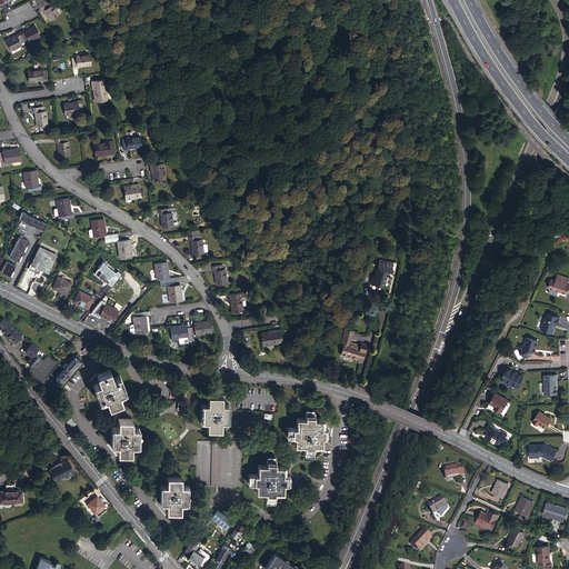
[(49,1),(40,8),(42,11),(42,10),(50,20),(59,15),(52,3),(51,5),(49,1)]
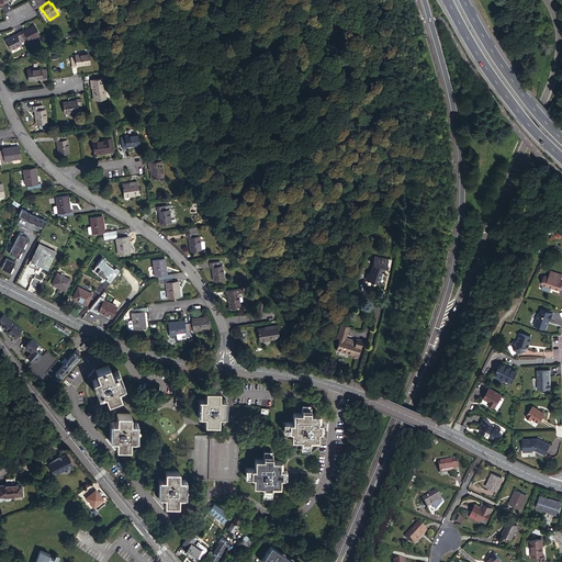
[(20,32),(24,41),(27,38),(29,40),(40,34),(35,24),(23,31),(23,30),(20,32)]
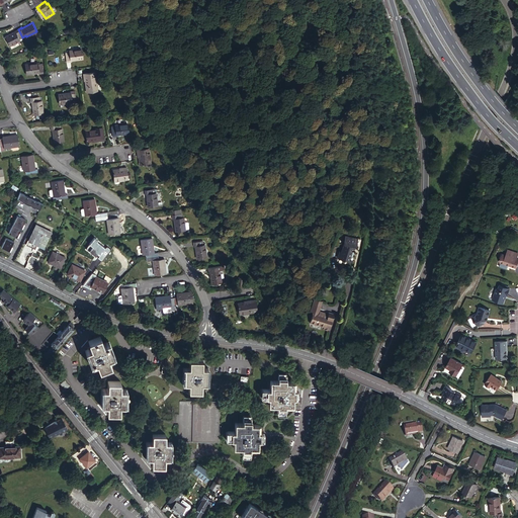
[(19,39),(22,37),(18,29),(15,31),(5,36),(10,46),(19,40),(19,39)]
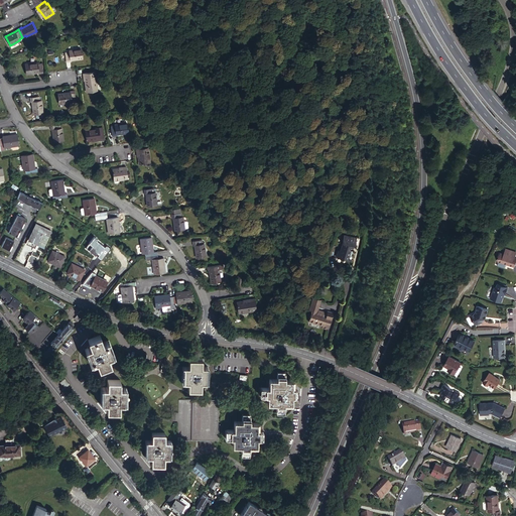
[(83,58),(82,48),(69,49),(70,51),(66,52),(67,61),(71,61),(70,59),(83,58)]
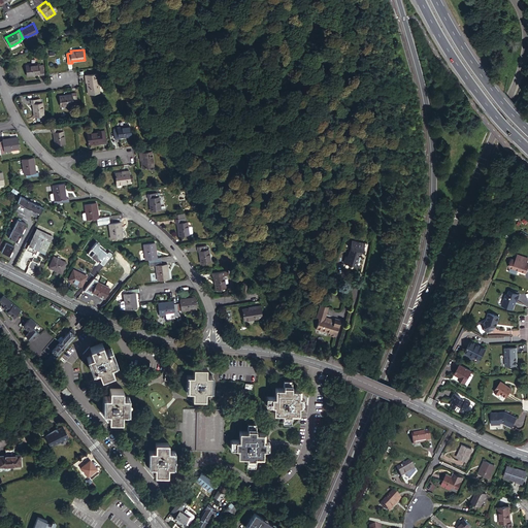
[(43,74),(42,65),(39,65),(38,64),(26,65),(27,75),(39,73),(40,74),(43,74)]
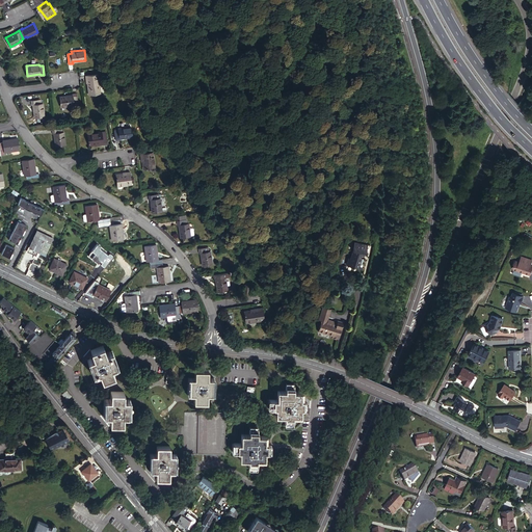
[(100,92),(98,74),(85,76),(86,79),(88,79),(88,82),(87,82),(89,94),(100,92)]
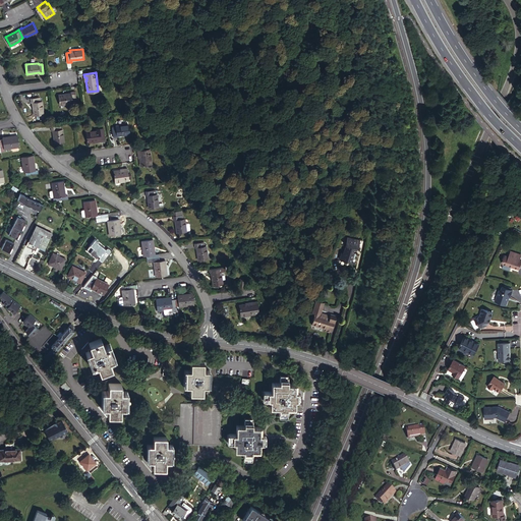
[(76,101),(74,91),(70,92),(71,93),(59,95),(60,104),(72,103),(72,101),(76,101)]
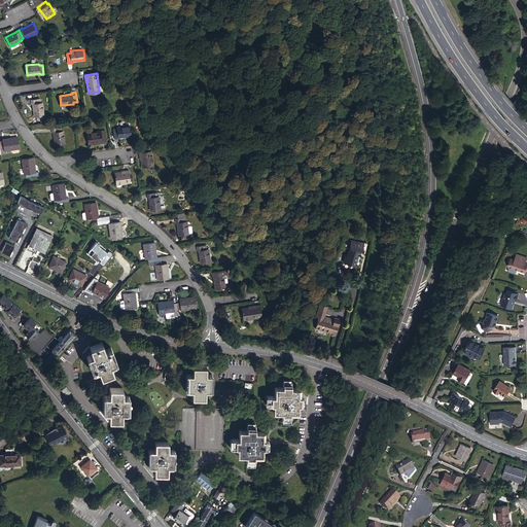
[(44,114),(42,102),(40,102),(40,98),(31,100),(31,104),(32,104),(34,116),(44,114)]
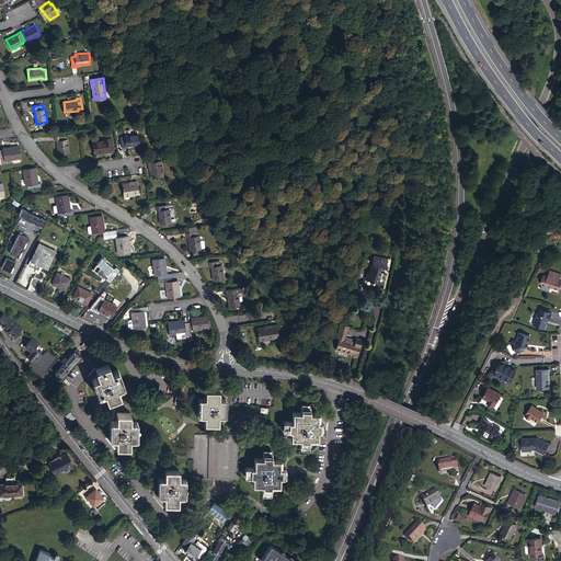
[(139,144),(138,134),(125,136),(125,137),(121,138),(122,147),(126,147),(126,146),(139,144)]
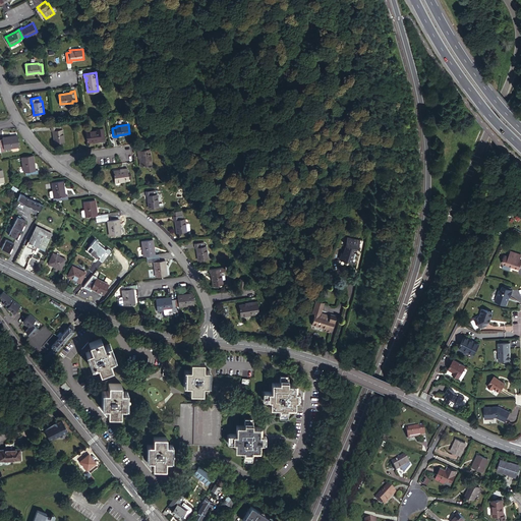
[(61,129),(60,125),(51,126),(52,130),(53,130),(55,142),(64,141),(62,129),(61,129)]
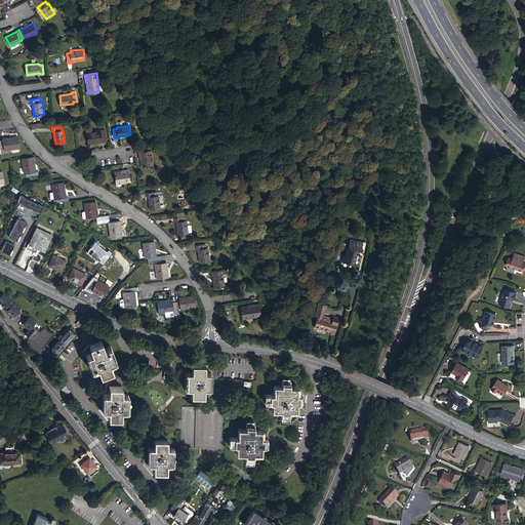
[(97,142),(97,143),(106,142),(104,129),(86,131),(88,143),(94,143),(94,142),(97,142)]
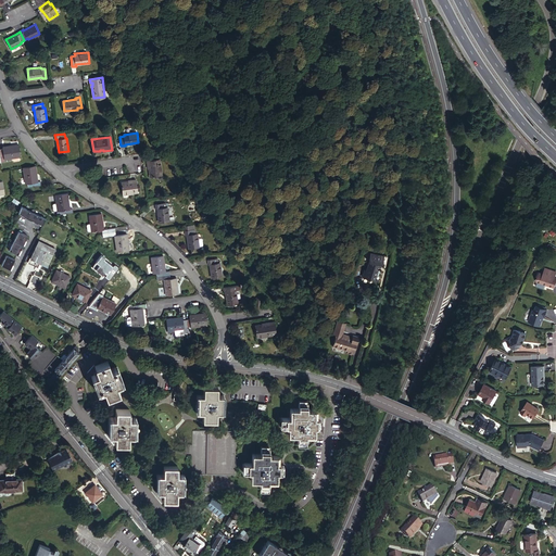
[(0,149),(0,154),(1,162),(5,162),(4,159),(21,156),(19,143),(3,147),(3,149),(0,149)]
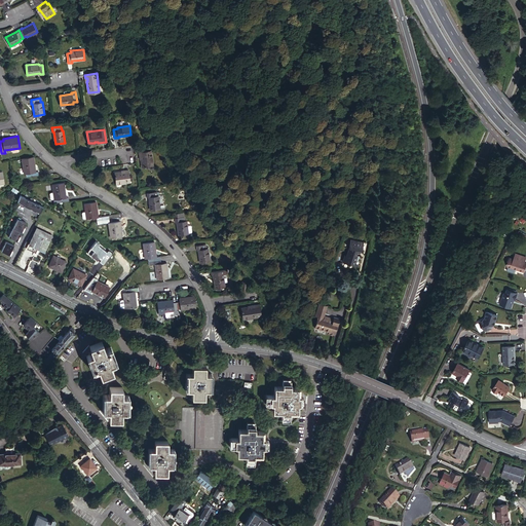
[(139,147),(140,156),(141,156),(142,159),(141,159),(142,166),(153,165),(150,146),(139,147)]
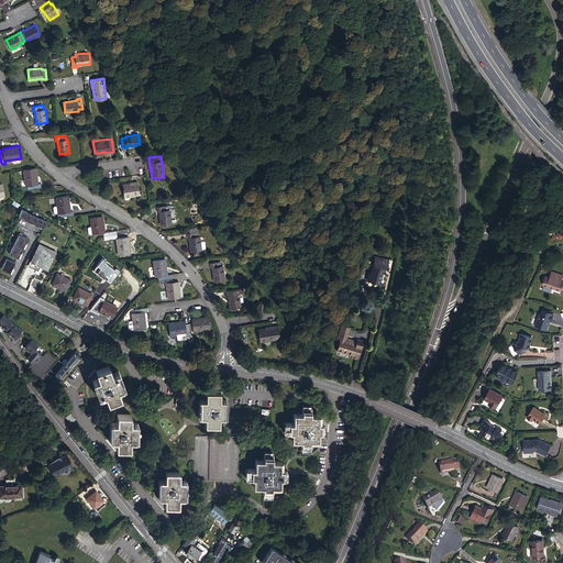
[(39,184),(36,167),(23,169),(25,186),(28,185),(29,189),(41,187),(41,184),(39,184)]
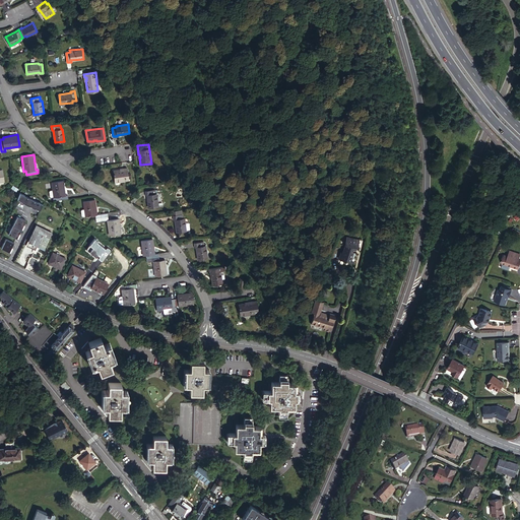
[(127,168),(123,168),(124,170),(120,170),(114,171),(115,181),(129,180),(127,168)]
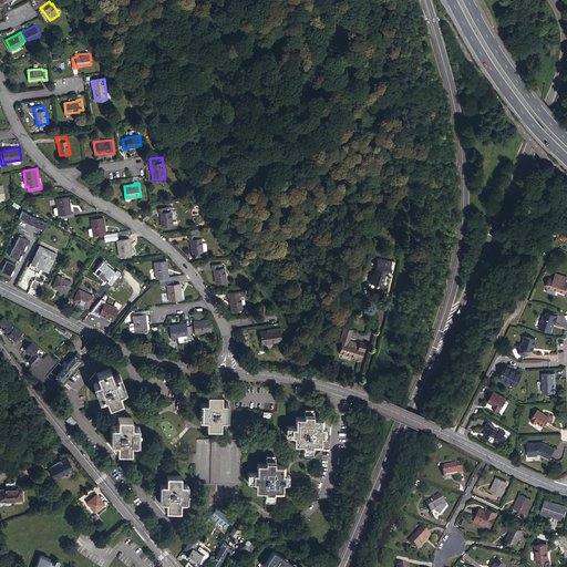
[(61,218),(74,216),(74,213),(71,213),(69,197),(57,198),(58,207),(53,207),(54,215),(59,214),(59,215),(58,215),(59,218),(61,218)]
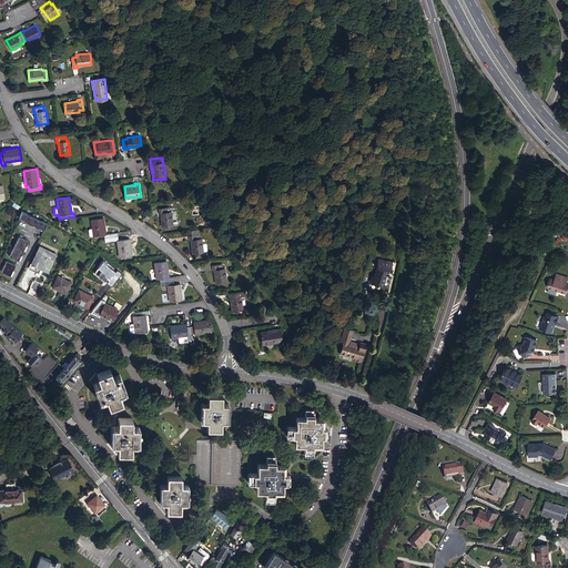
[(173,225),(171,211),(169,211),(169,208),(159,209),(160,213),(161,213),(162,226),(173,225)]
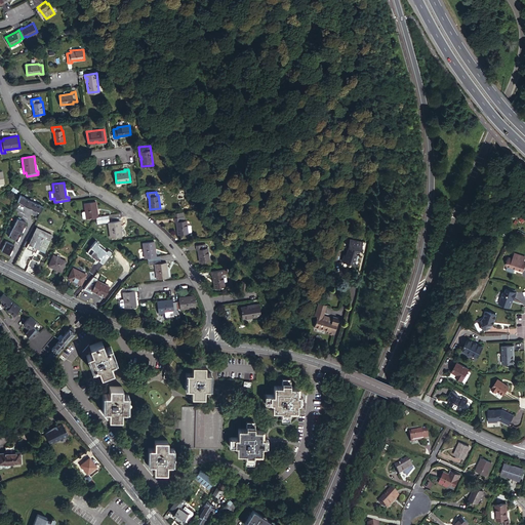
[(32,200),(21,194),(17,202),(22,204),(28,207),(32,200)]
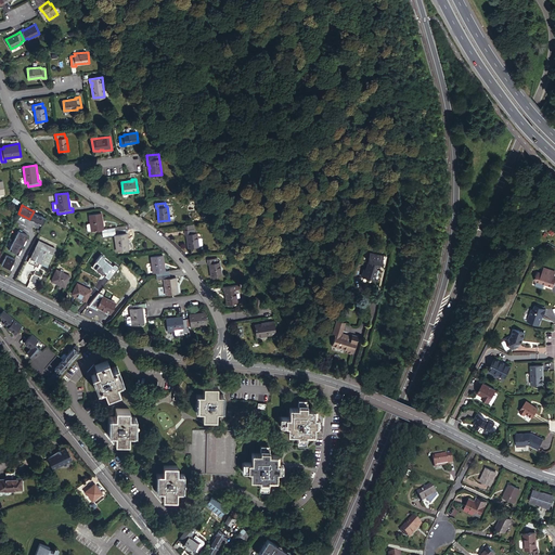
[(46,218),(34,211),(29,219),(37,223),(37,222),(42,226),(46,218)]
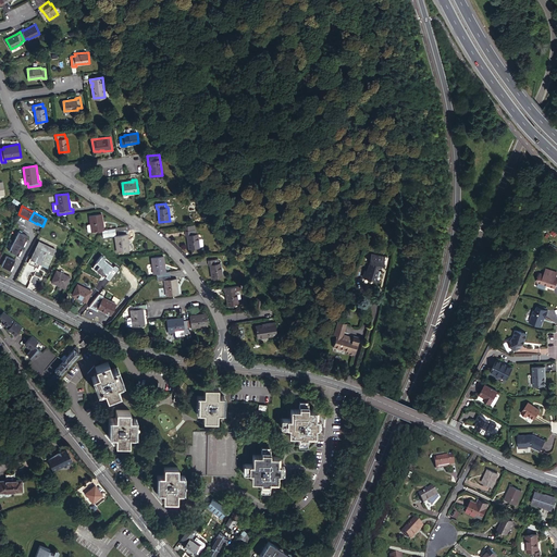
[(102,232),(102,234),(115,232),(115,229),(103,230),(101,213),(89,215),(90,224),(87,224),(87,232),(91,231),(91,232),(99,231),(100,232),(102,232)]
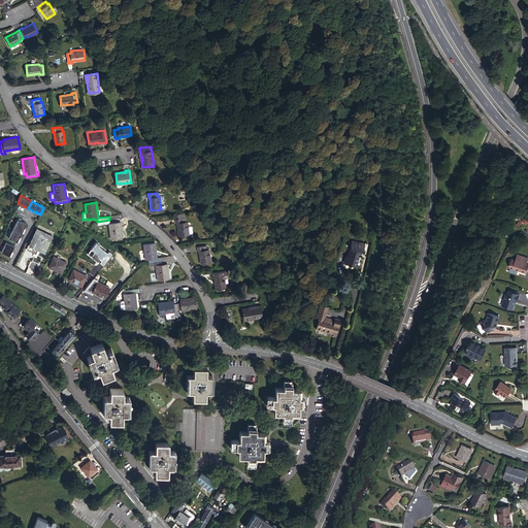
[(188,226),(187,221),(186,221),(186,218),(185,218),(177,219),(176,219),(176,223),(177,223),(179,235),(189,234),(189,233),(188,226)]
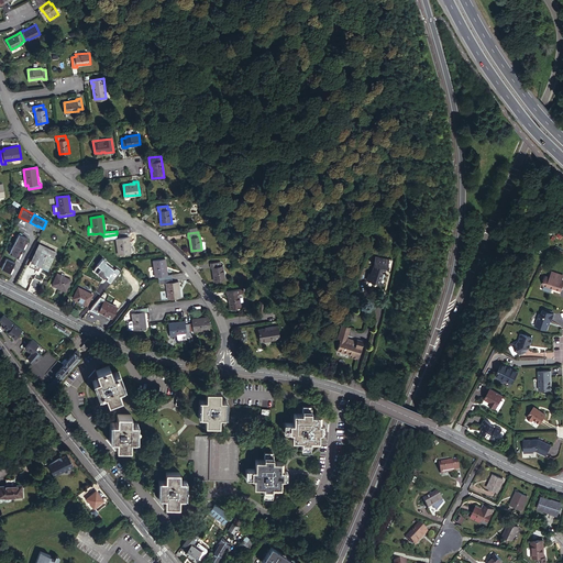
[(29,238),(20,233),(14,243),(24,249),(28,244),(25,243),(29,238)]
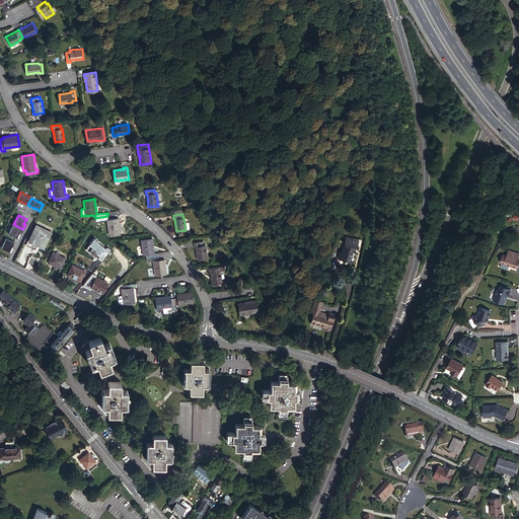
[(107,216),(95,218),(96,221),(107,220),(109,234),(121,233),(119,218),(108,219),(107,216)]
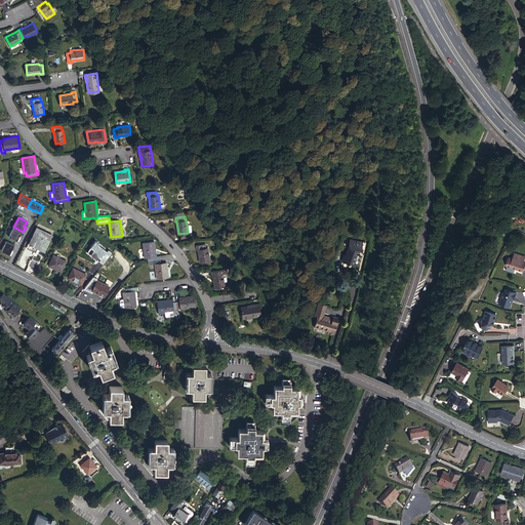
[(22,231),(13,227),(9,236),(18,241),(21,237),(19,236),(22,231)]
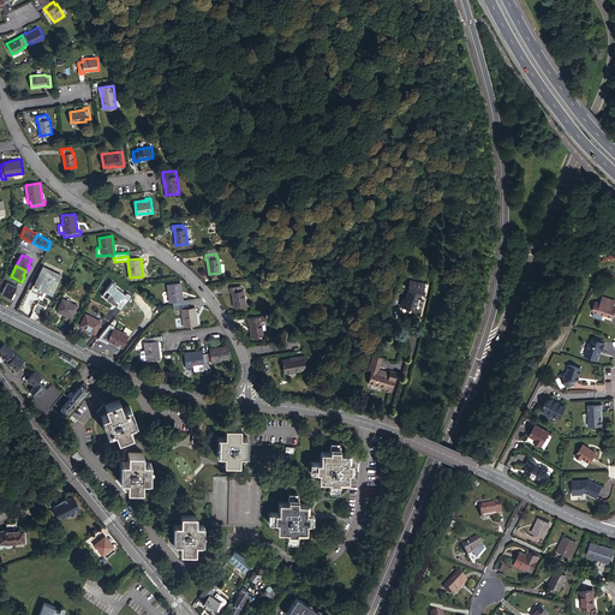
[(53,293),(61,275),(43,267),(34,285),(53,293)]
